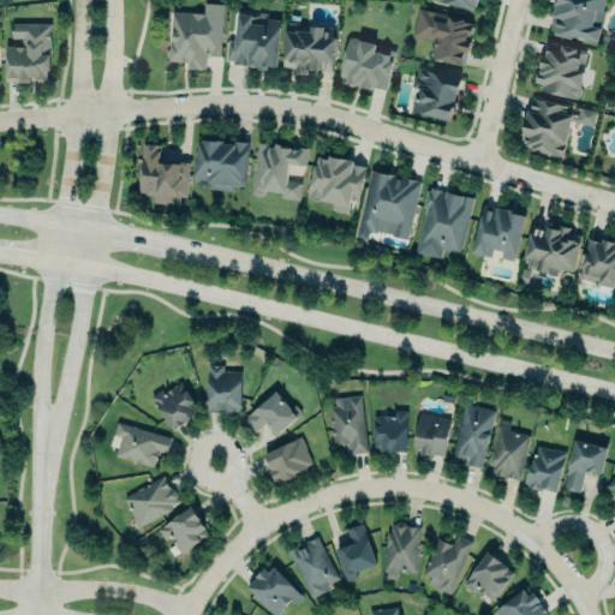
[(430,0),(476,10),(477,0),(430,0)]
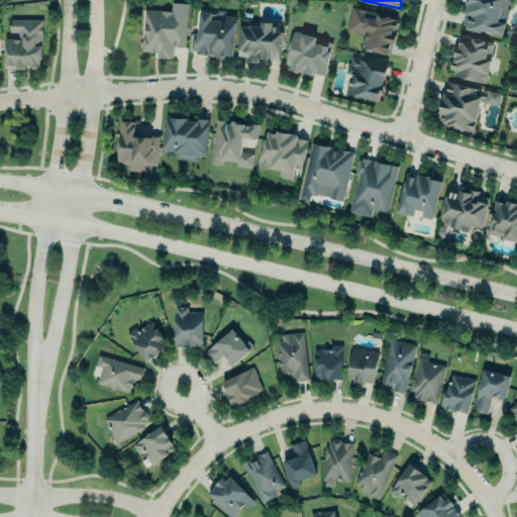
[(508,0),(507,7),(509,8),(502,33),(480,28),(479,31),(464,28),(466,24),(461,23),(467,0),(508,0)]
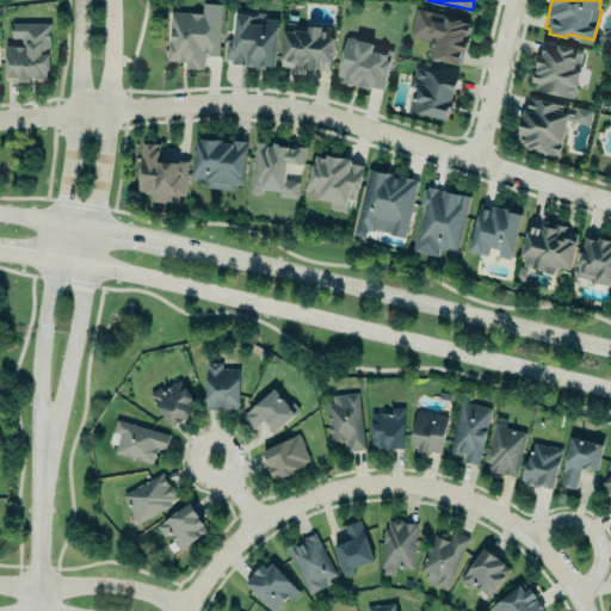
[(221,4),(202,2),(202,13),(168,11),(166,61),(185,62),(185,68),(203,69),(204,55),(218,56),(221,4)]
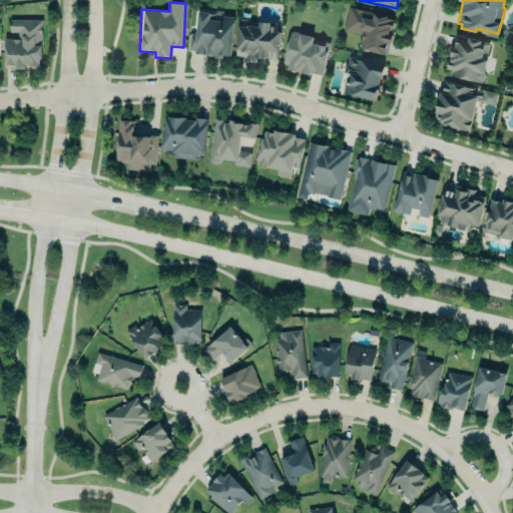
[(349,6),(344,29),(362,34),(359,46),(384,52),(387,42),(391,43),(393,33),(389,32),(389,28),(392,29),(394,18),(386,16),(387,15),(349,6)]
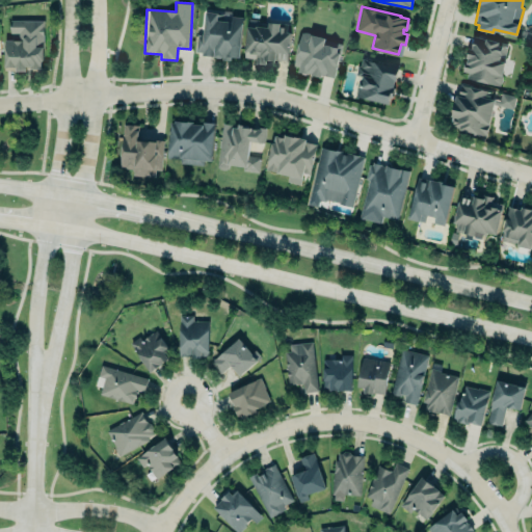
[(206,10),(204,33),(197,33),(195,51),(202,51),(202,54),(208,54),(216,56),(220,57),(222,55),(222,58),(230,59),(231,55),(239,56),(243,16),(232,15),(231,20),(217,19),(217,11),(206,10)]
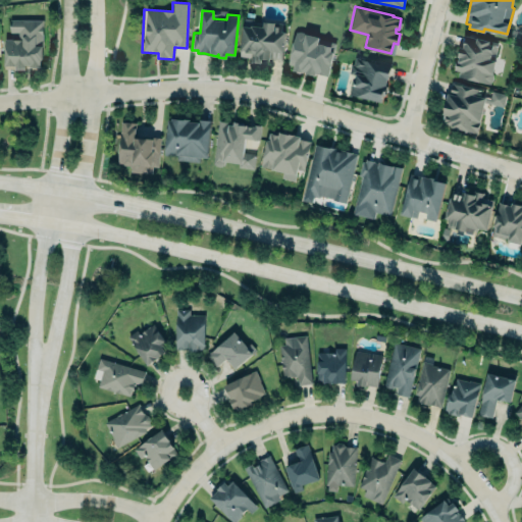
[(6,19),(35,19),(36,66),(0,66),(0,35),(17,35),(16,30),(6,30),(6,19)]
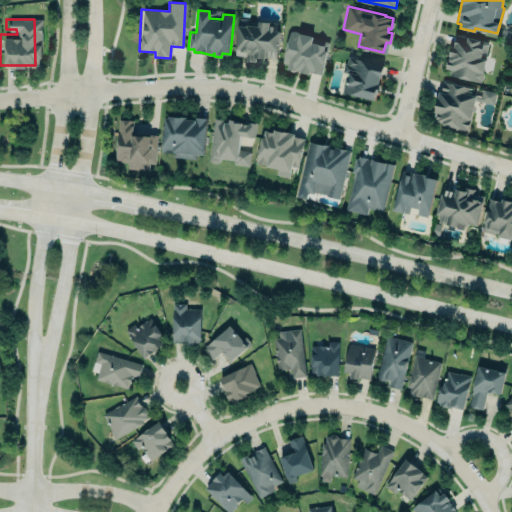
[(280,30),(277,58),(256,57),(256,60),(246,60),(247,56),(236,55),(238,24),(246,25),(246,23),(258,24),(258,20),(277,21),(276,30),(280,30)]
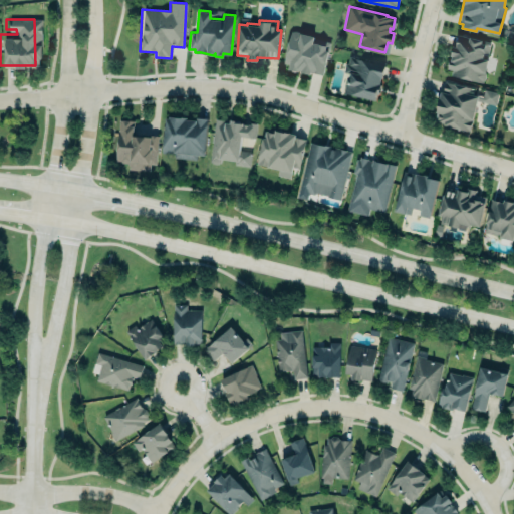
[(291,30),(283,62),(289,64),(288,68),(297,70),(298,68),(301,69),(300,71),(310,73),(311,69),(322,72),(329,42),(320,40),(319,42),(313,41),(314,35),(295,30),(291,30)]
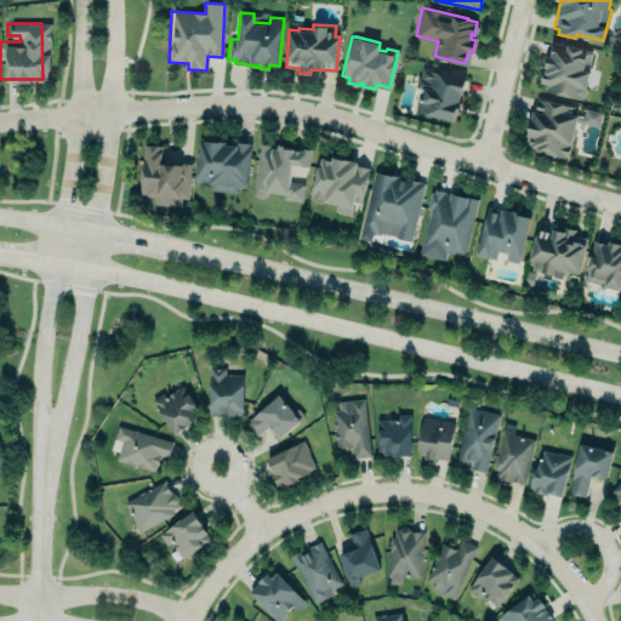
[(543,90),(582,98),(584,97),(585,96),(586,91),(586,86),(590,70),(582,69),(585,62),(590,62),(592,50),(581,47),(582,47),(567,44),(567,45),(553,41),(551,55),(546,55),(543,66),(546,66),(543,73),(542,72),(540,81),(546,83),(543,90)]
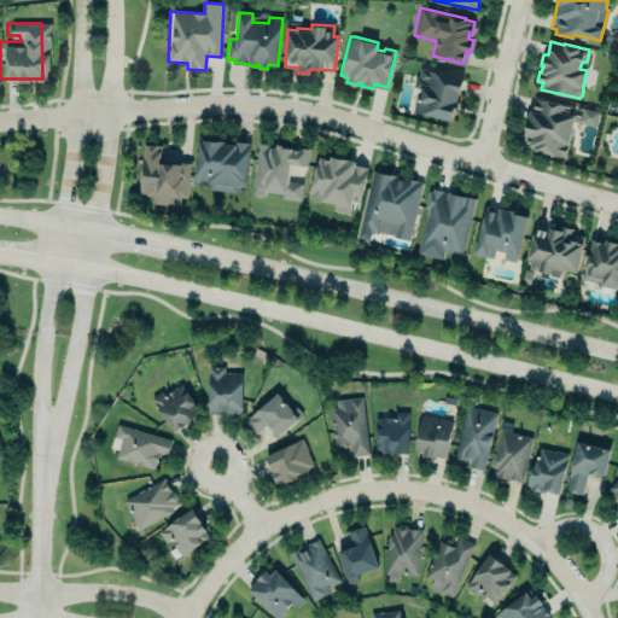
[(413,110),(452,120),(453,111),(455,112),(459,99),(456,99),(458,93),(459,93),(464,75),(447,71),(445,73),(420,66),(418,76),(415,75),(413,86),(420,88),(418,99),(415,98),(413,110)]
